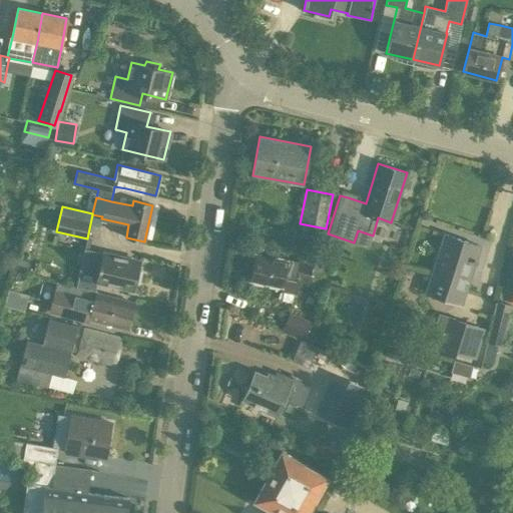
[(426,293),(461,305),(480,245),(445,234),(426,293)]
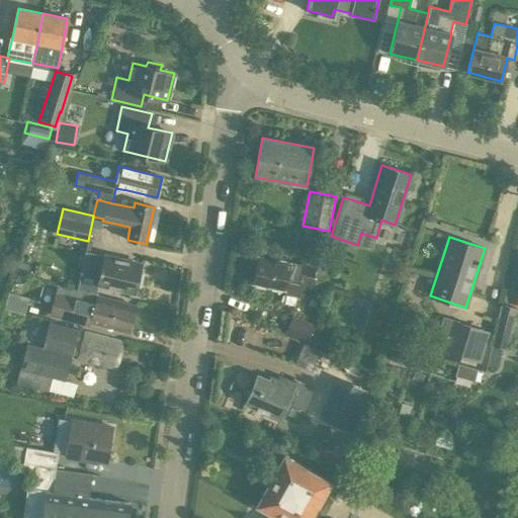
[(103,255),(103,254),(85,251),(77,289),(96,294),(98,284),(135,292),(141,264),(103,255)]
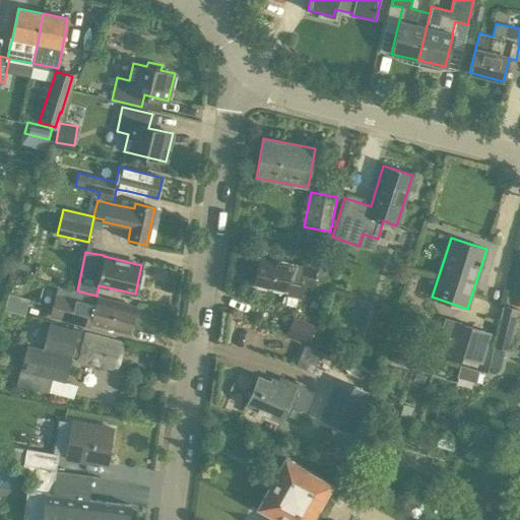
[(291,265),(258,258),(253,284),(285,290),(284,298),(301,301),(304,285),(317,287),(315,297),(325,299),(327,290),(333,264),(305,258),(304,265),(291,263),(291,265)]
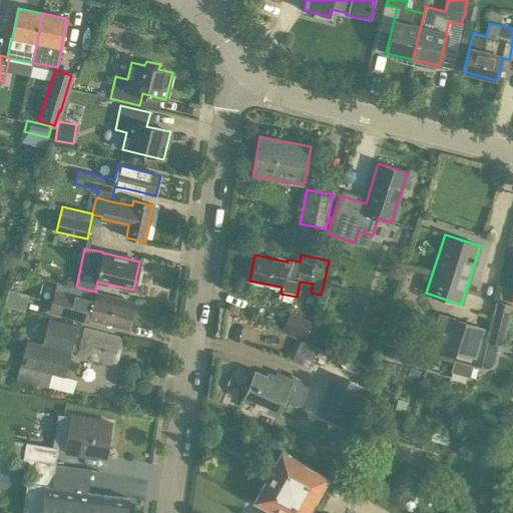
[(55,290),(50,309),(127,329),(135,302),(78,289),(76,296),(55,290)]
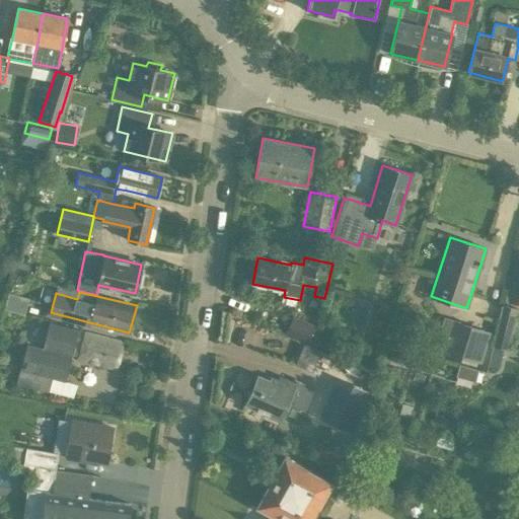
[(7,293),(4,307),(21,310),(24,296),(7,293)]
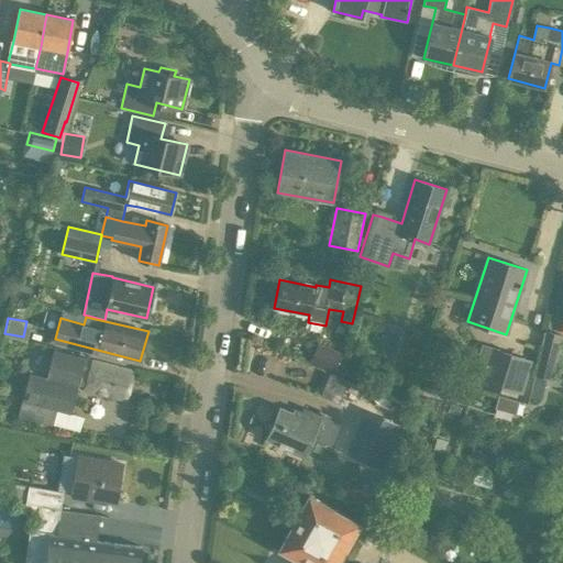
[(544,332),(543,332),(533,375),(551,379),(561,335),(561,334),(544,331),(544,332)]
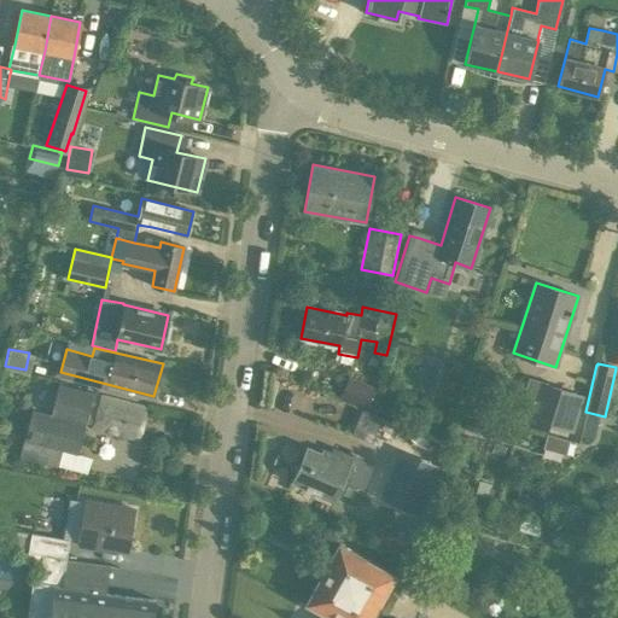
[(366,407),(374,390),(350,379),(342,397),(366,407)]
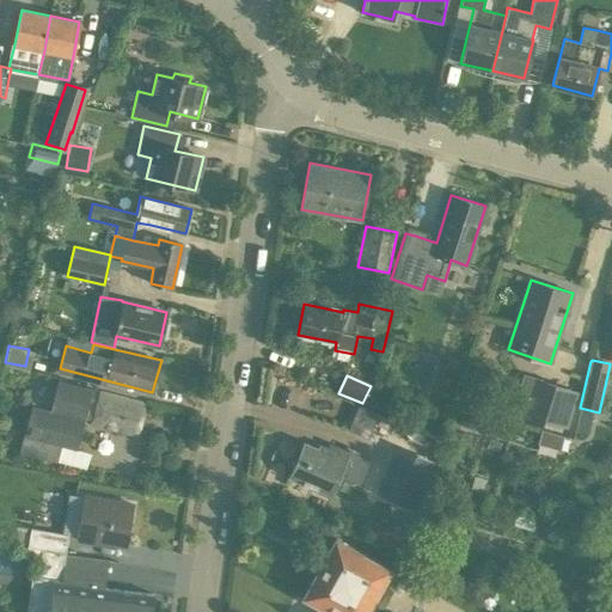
[(543,427),(544,422),(567,429),(579,393),(556,385),(556,384),(536,378),(521,420),(543,427)]
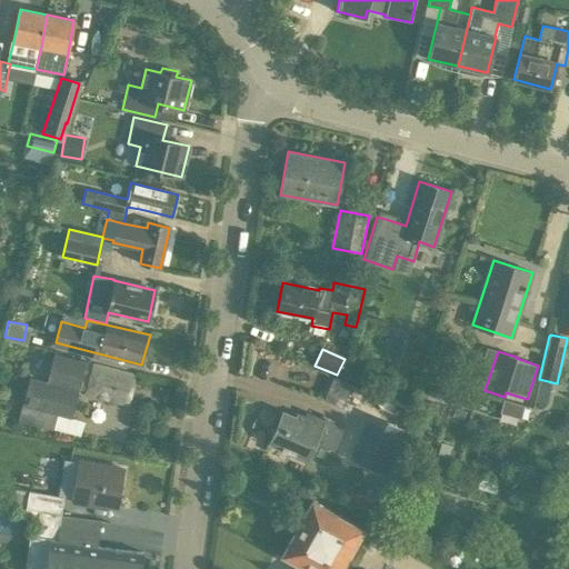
[(73,410),(76,403),(69,401),(79,360),(53,353),(47,382),(29,378),(22,406),(18,421),(53,430),(58,415),(72,418),(73,410)]
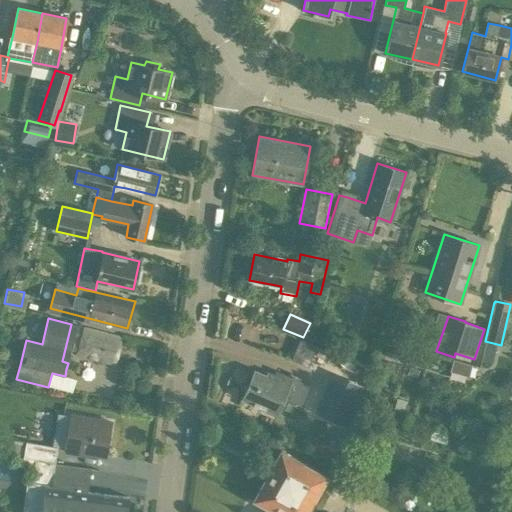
[(77,327),(77,326),(71,324),(62,361),(68,363),(72,348),(78,349),(77,355),(114,364),(121,338),(77,327)]
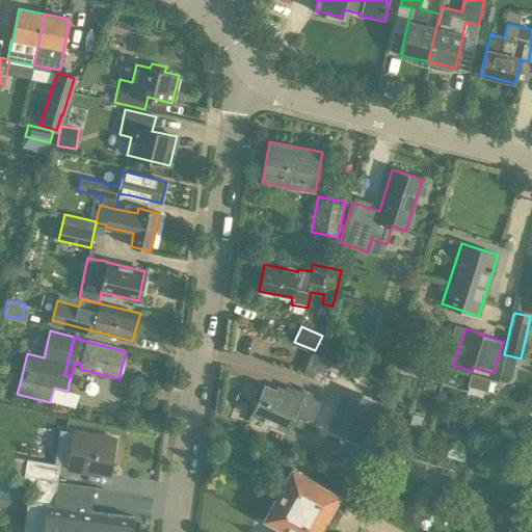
[(311,350),(301,371),(319,378),(328,358),(311,350)]
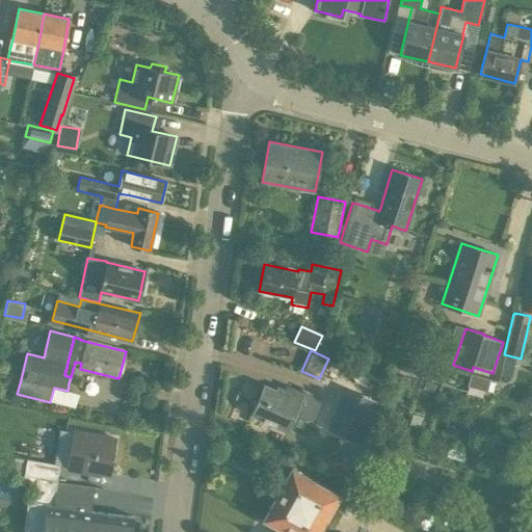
[(486,392),(490,377),(470,372),(466,388),(486,392)]
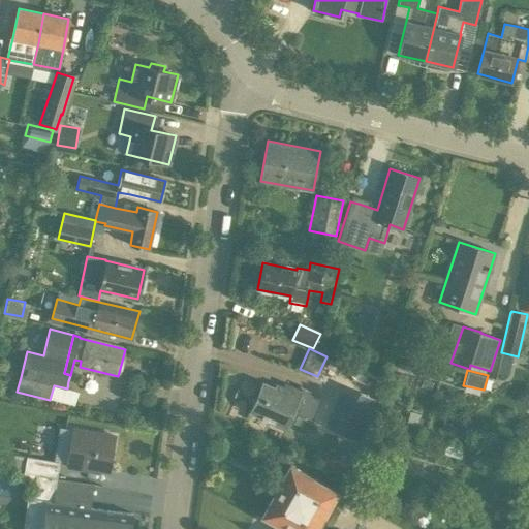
[(283,392),(262,382),(250,412),(285,428),(293,411),(311,419),(320,399),(285,383),(283,392)]
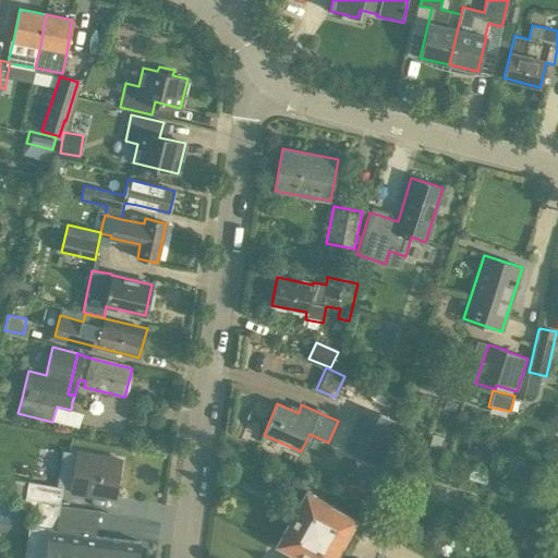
[(397,424),(363,409),(343,451),(378,466),(397,424)]
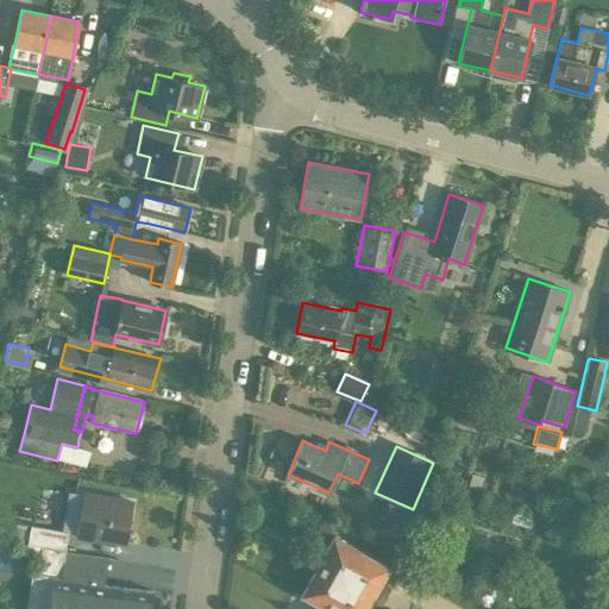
[(102,541),(102,539),(126,542),(131,503),(85,494),(77,537),(102,541)]
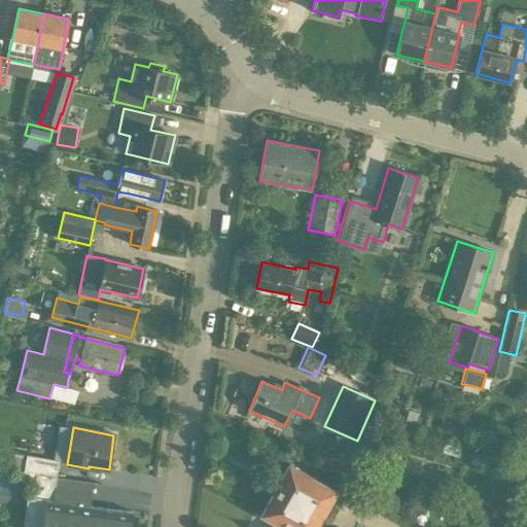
[(14,454),(12,468),(24,470),(24,471),(57,477),(60,460),(27,455),(27,456),(14,454)]
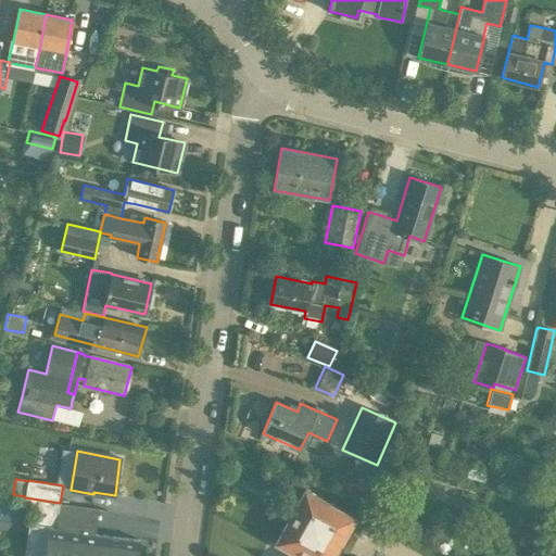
[(304,489),(275,542),(299,555),(333,555),(352,523),(355,518),(304,489)]
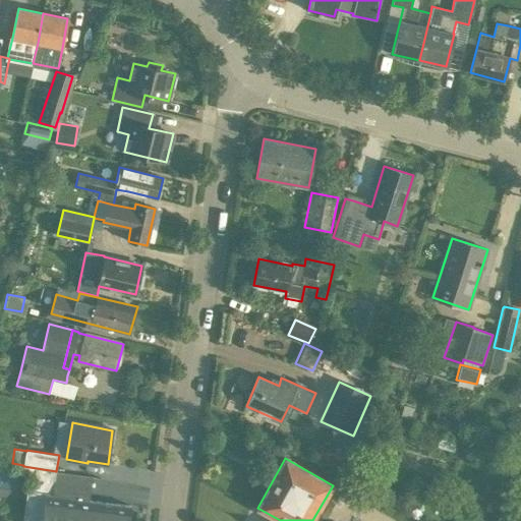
[(127,520),(129,506),(46,495),(47,493),(25,490),(22,510),(43,512),(42,520),(127,520)]
